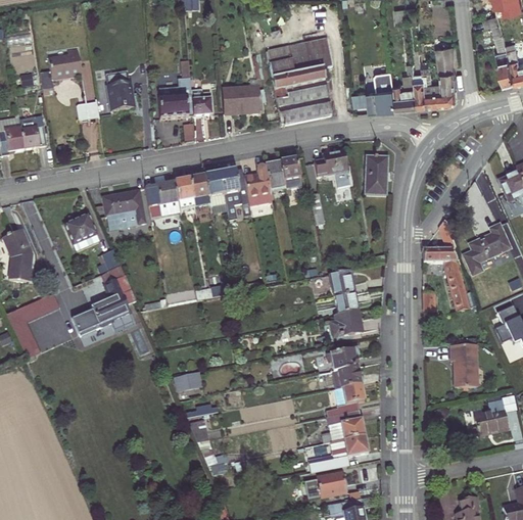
[(185,0),(186,9),(198,9),(197,0),(185,0)]
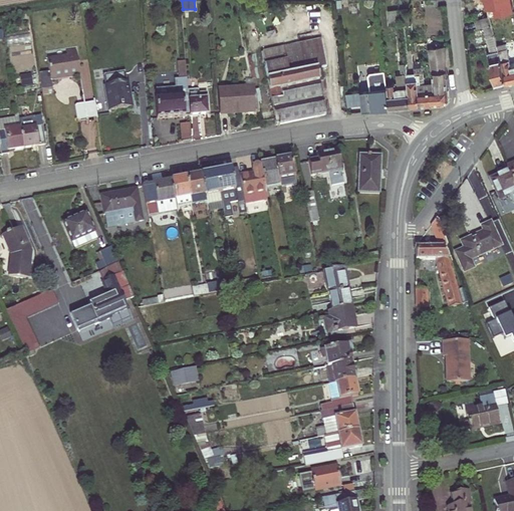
[(475,0),(471,1),(475,15),(487,13),(484,0),(475,0)]
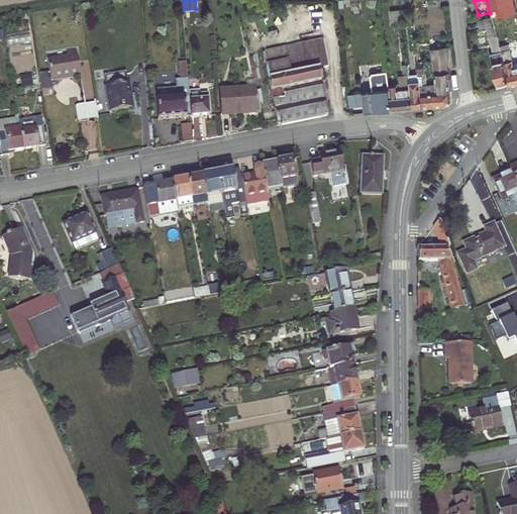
[(411,6),(403,7),(405,22),(413,21),(411,6)]
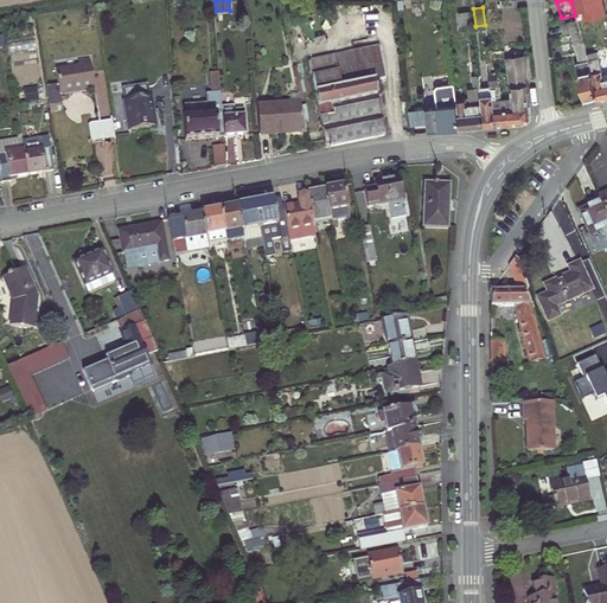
[(472,8),(459,10),(460,26),(473,25),(472,8)]
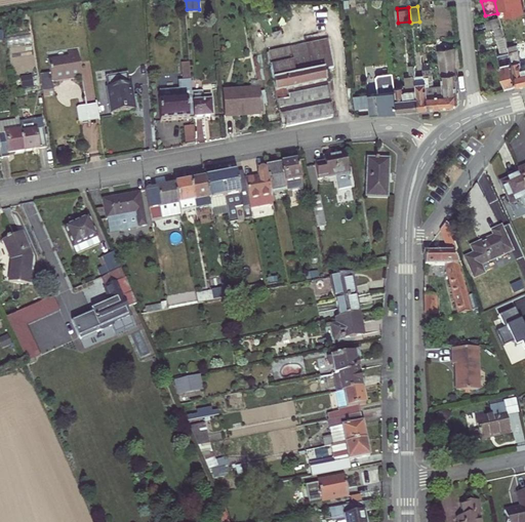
[(507,84),(517,81),(509,44),(508,41),(503,28),(500,14),(485,17),(487,26),(490,25),(494,24),(496,33),(501,51),(498,52),(507,84)]
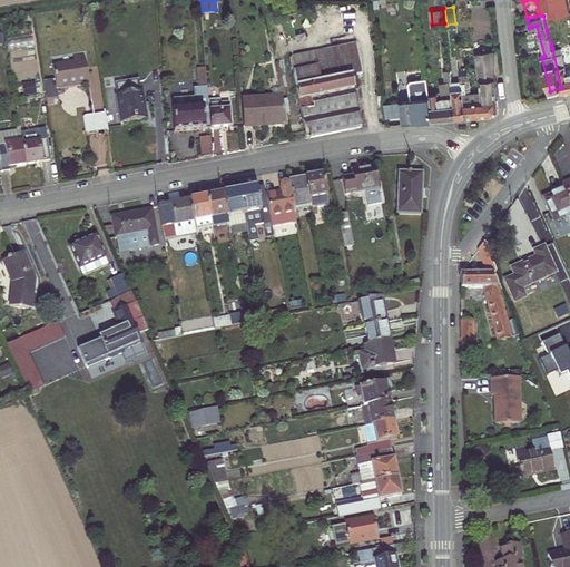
[(356,40),(290,54),(306,135),(361,124),(356,99),(360,99),(355,77),(352,77),(351,74),(354,72),(362,71),(356,40)]
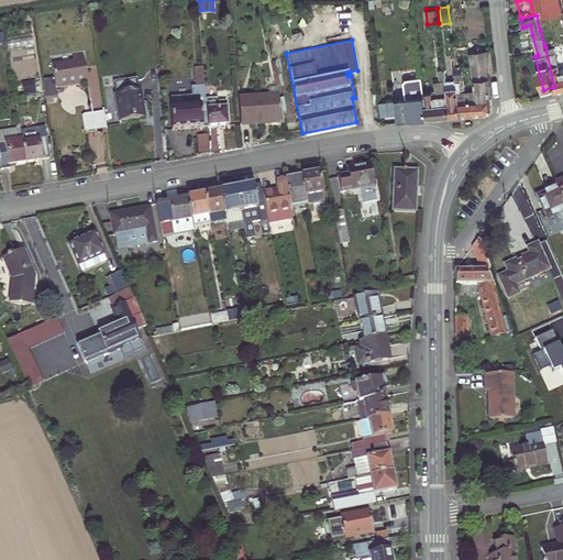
[(554,87),(555,90),(562,88),(562,65),(560,66),(554,45),(545,47),(554,87)]
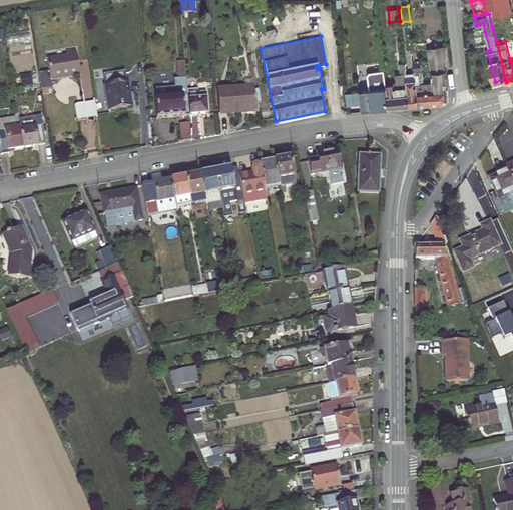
[(448,43),(429,46),(433,81),(434,88),(430,89),(429,82),(424,83),(421,83),(420,80),(417,81),(419,103),(446,101),(449,98),(445,63),(450,62),(448,43)]
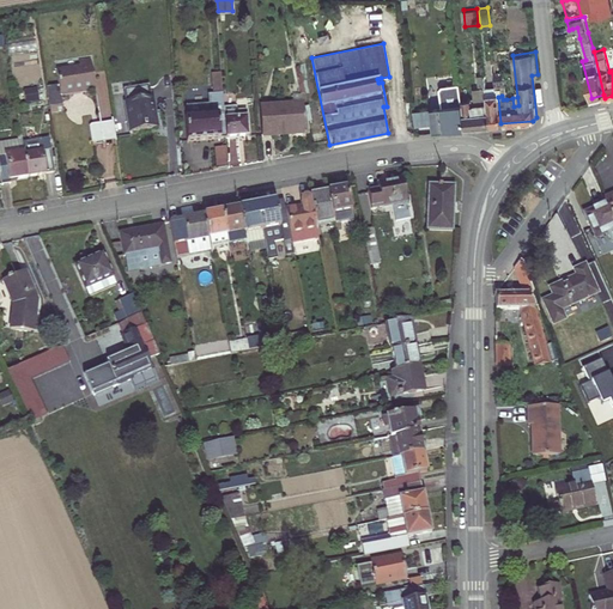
[(91,55),(79,58),(79,64),(56,67),(59,83),(47,85),(52,110),(65,108),(61,92),(96,87),(91,55)]
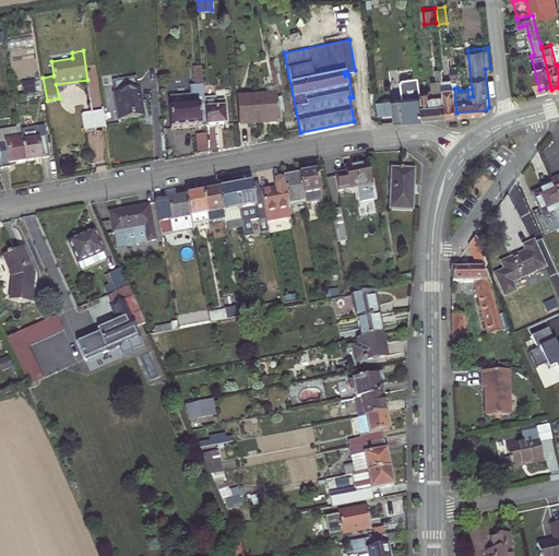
[(451,63),(451,66),(452,70),(452,78),(452,79),(458,79),(456,75),(461,75),(460,62),(452,63),(451,63)]
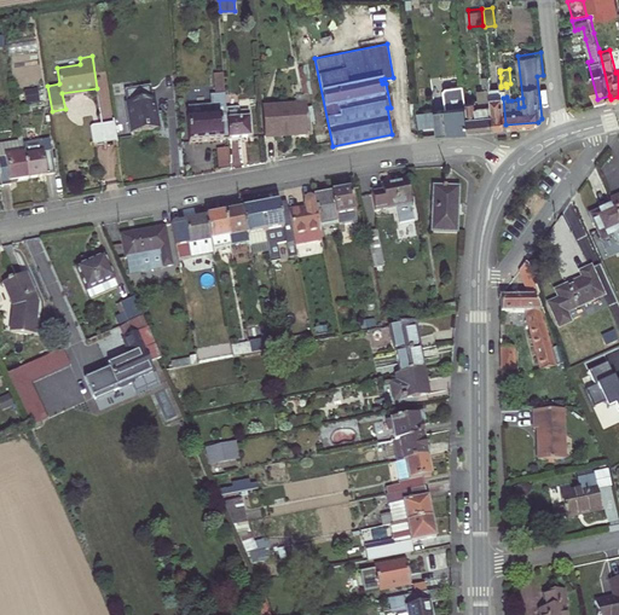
[(187,103),(189,114),(186,114),(189,139),(227,137),(225,105),(223,73),(214,73),(215,91),(210,91),(212,102),(187,103)]
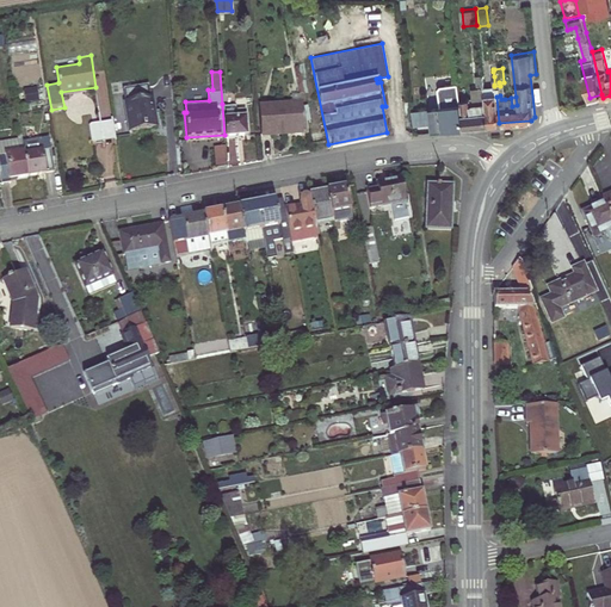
[(473,103),(475,125),(489,124),(486,93),(485,86),(482,73),(476,74),(479,86),(471,87),(473,103)]
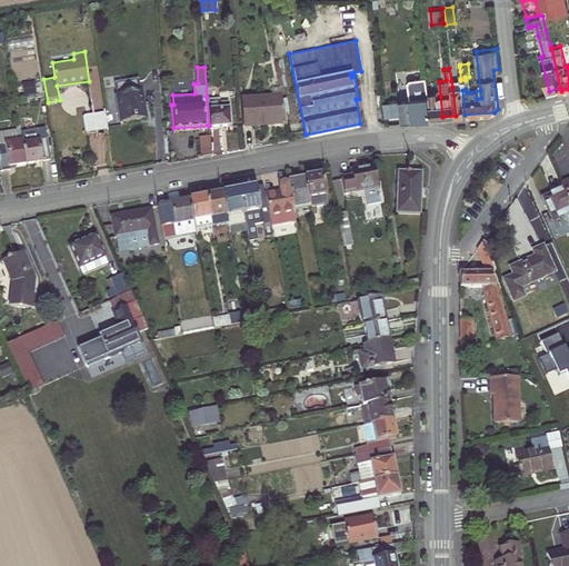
[(410,78),(408,81),(410,98),(412,119),(431,118),(427,80),(426,76),(410,78)]
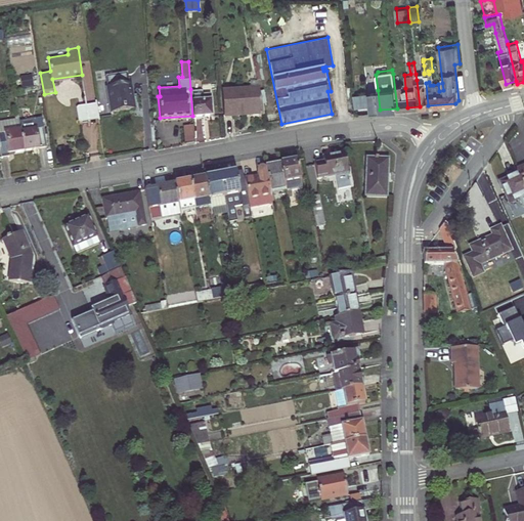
[(397,109),(407,107),(405,88),(403,88),(402,78),(398,79),(398,73),(393,74),(397,109)]
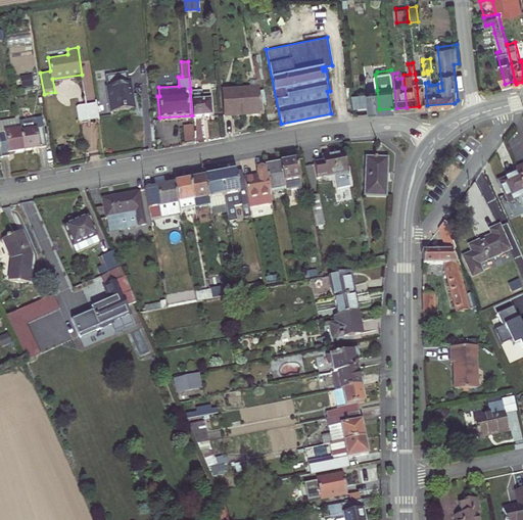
[(423,73),(415,74),(416,80),(419,106),(427,105),(425,83),(428,82),(428,74),(423,74),(423,73)]
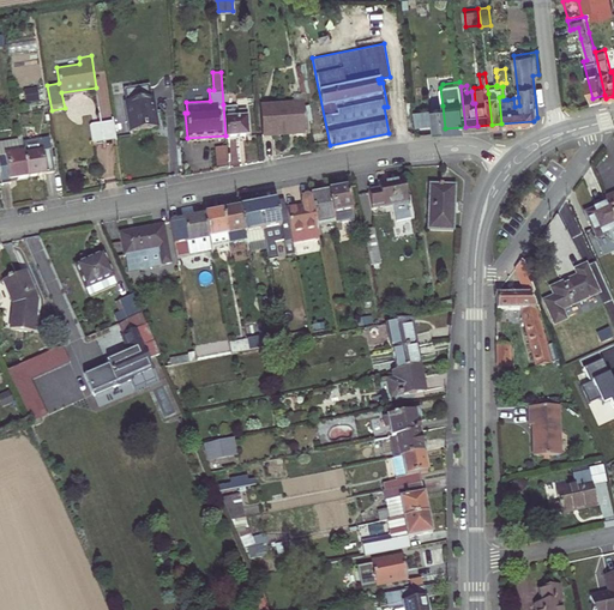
[(127,101),(125,101),(130,128),(157,125),(151,89),(142,90),(140,86),(125,90),(127,101)]
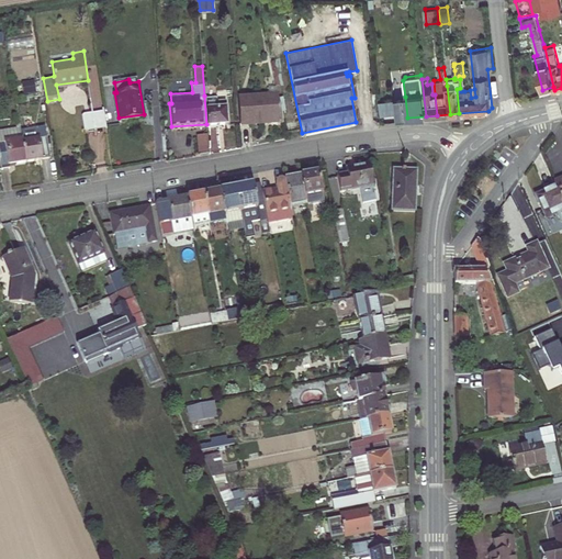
[(267,119),(268,122),(283,121),(277,92),(268,93),(238,96),(239,121),(267,119)]
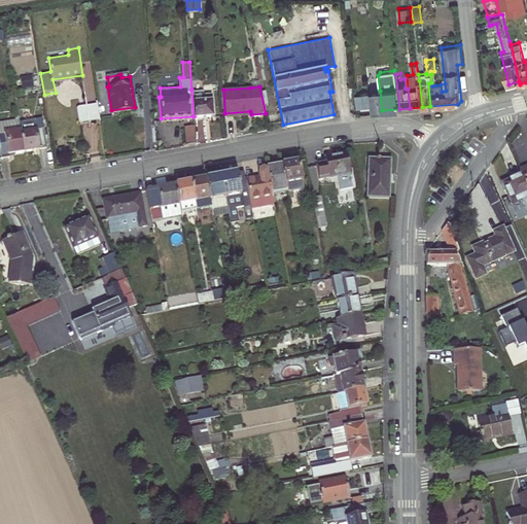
[(203,93),(203,90),(191,90),(194,116),(213,114),(211,93),(203,93)]
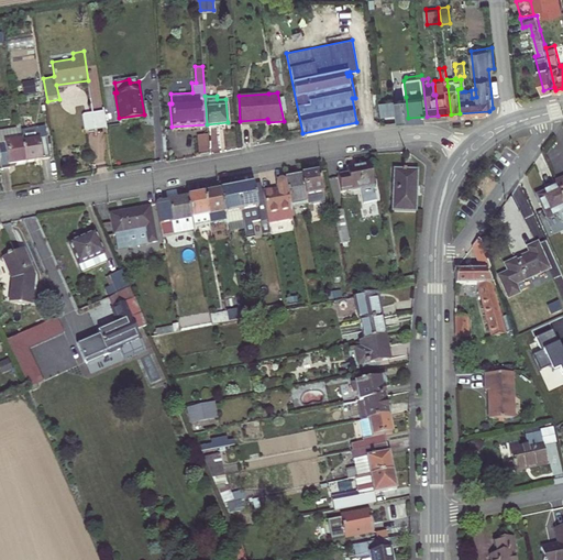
[(398,111),(399,119),(408,118),(406,97),(396,98),(398,111)]
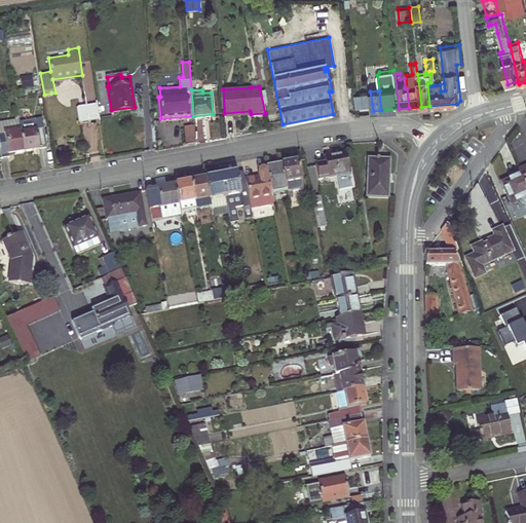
[(370,91),(353,94),(355,107),(372,104),(370,91)]
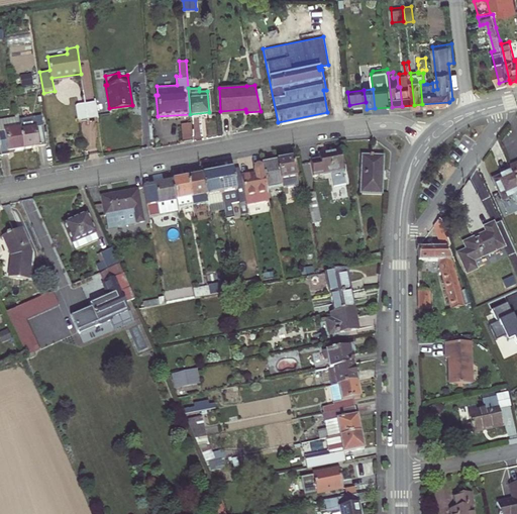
[(95,99),(86,101),(88,117),(98,115),(95,99)]
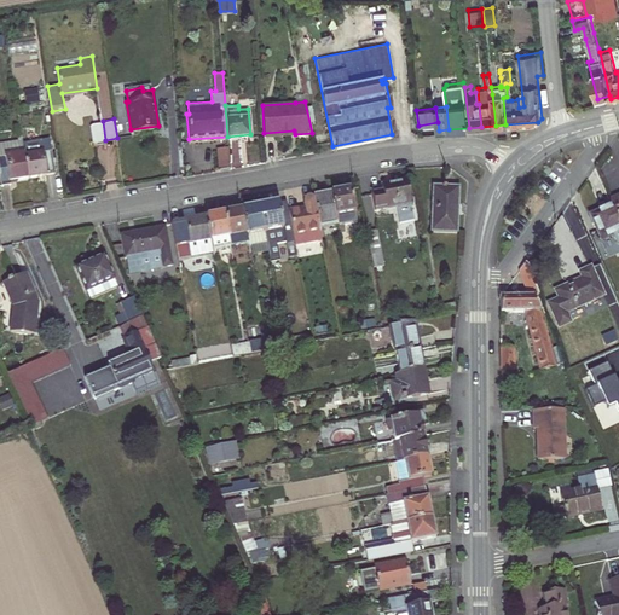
[(105,140),(103,121),(93,122),(92,123),(91,125),(91,126),(93,139),(94,140),(97,141),(105,140)]
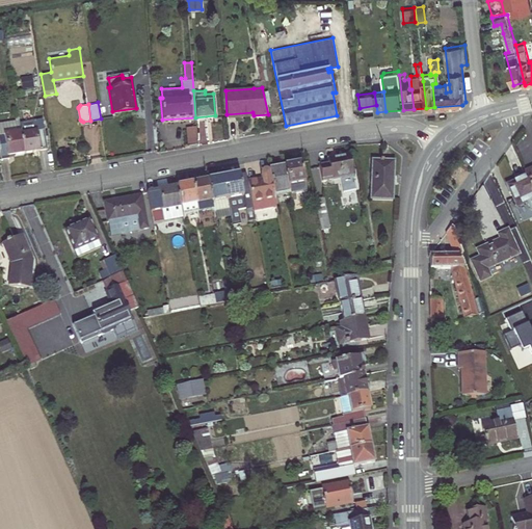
[(24,151),(48,148),(43,118),(20,122),(24,151)]
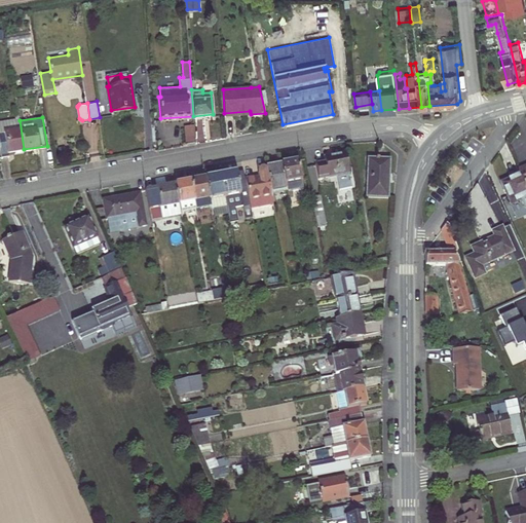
[(9,155),(8,152),(24,149),(20,120),(0,123),(0,146),(2,156),(9,155)]
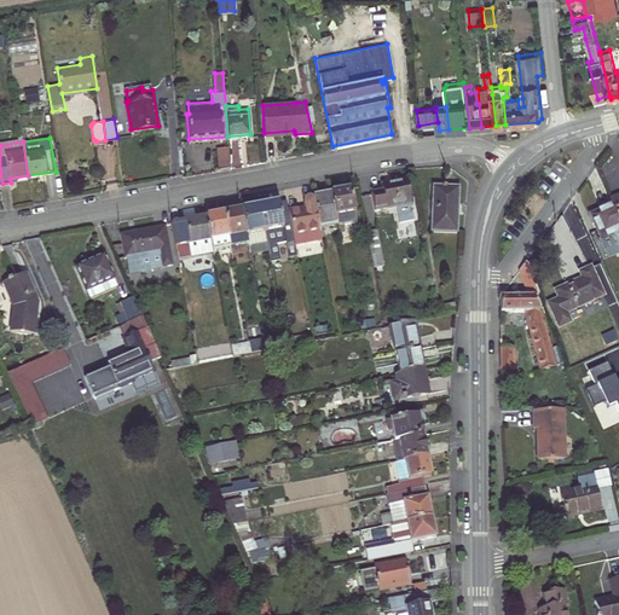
[(229,149),(219,149),(220,167),(230,166),(229,149)]
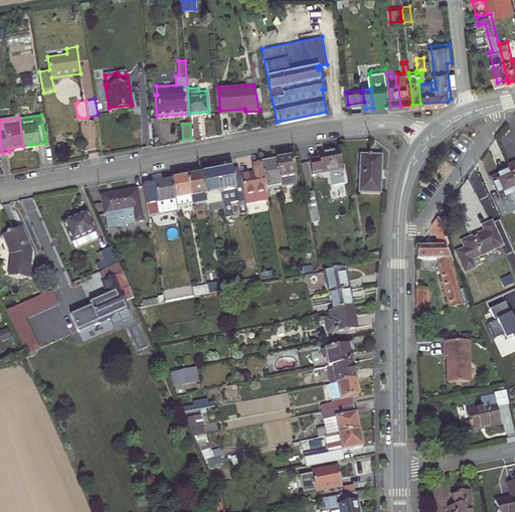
[(308,157),(311,172),(329,169),(332,184),(344,181),(337,149),(317,153),(317,156),(308,157)]
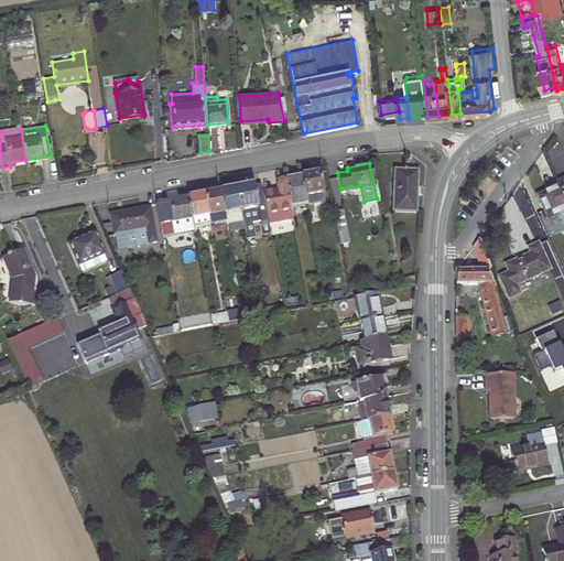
[(418,168),(394,168),(392,208),(416,209),(418,168)]
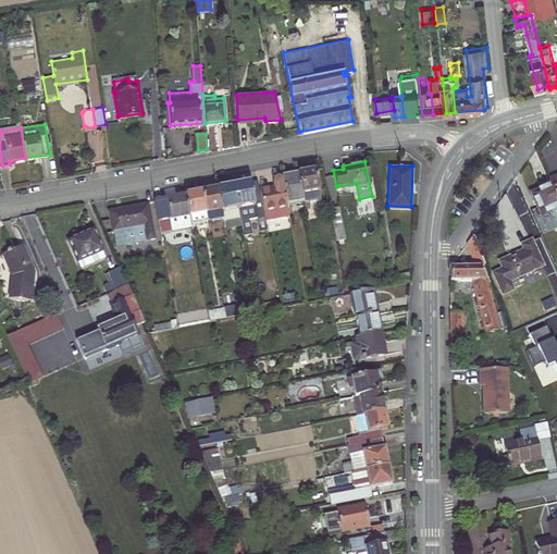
[(320,197),(314,168),(298,171),(302,198),(304,200),(320,197)]
